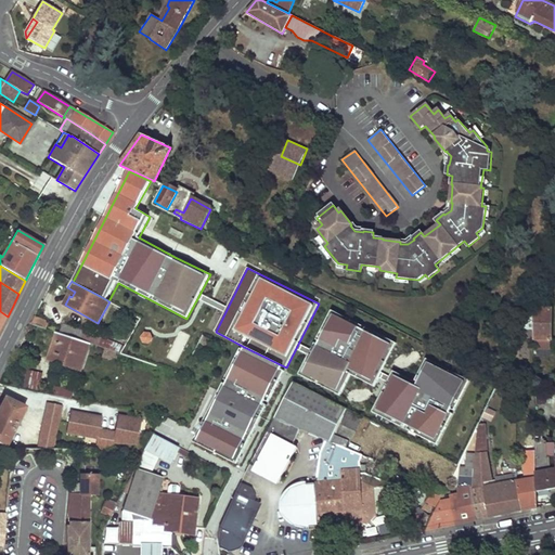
[(534,339),(534,349),(551,349),(551,309),(536,309),(526,328),(533,328),(533,338),(533,339),(534,339)]
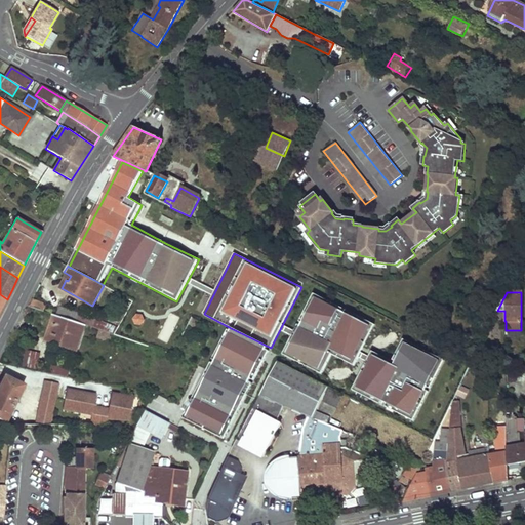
[(375,324),(314,293),(283,354),(292,359),(322,374),(332,355),(354,366),(375,324)]
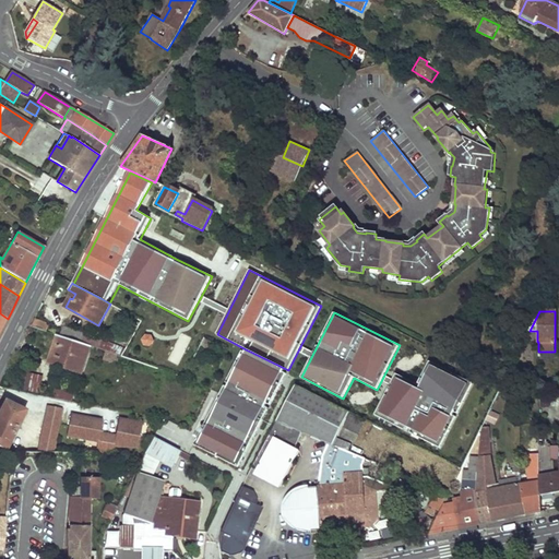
[(47,332),(48,328),(45,325),(46,323),(34,319),(31,326),(47,332)]
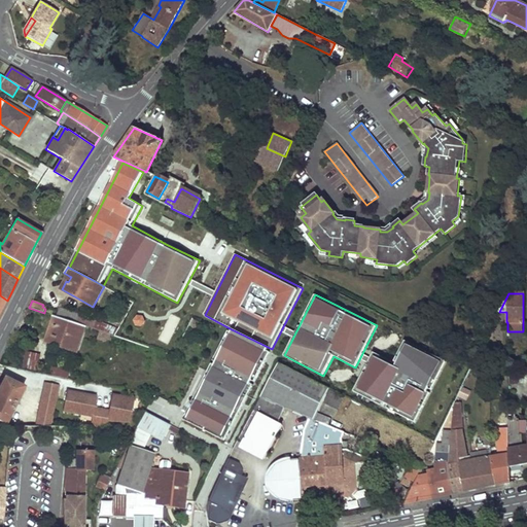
[(129,301),(116,323),(120,325),(133,303),(129,301)]
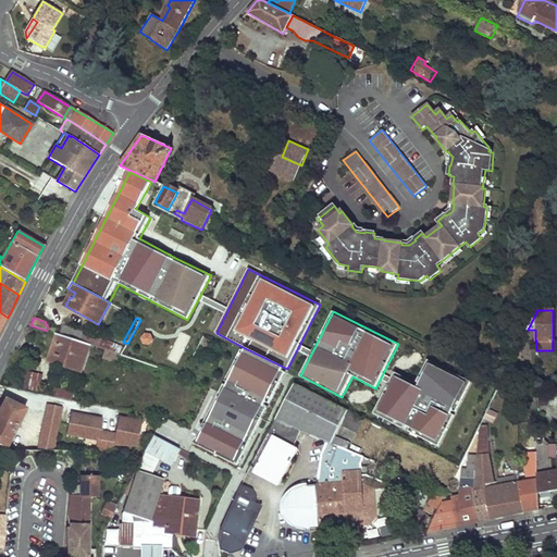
[(64,325),(61,335),(90,344),(108,350),(116,354),(121,355),(124,349),(125,348),(64,325)]
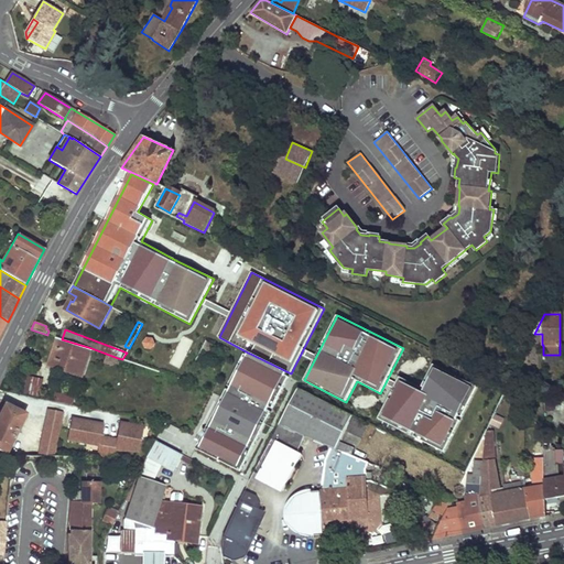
[(534,334),(529,344),(542,344),(542,334),(534,334)]
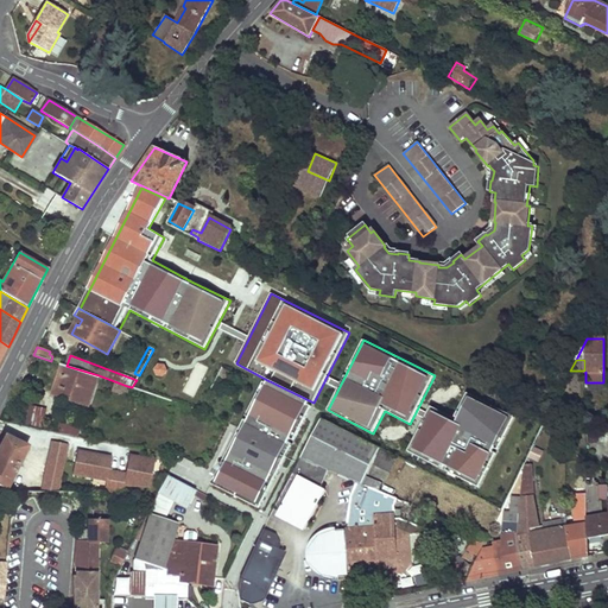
[(63,365),(54,394),(89,406),(99,375),(67,366),(63,365)]
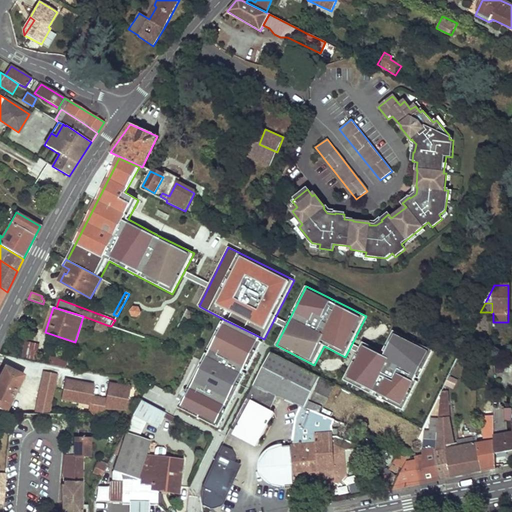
[(138,308),(133,307),(130,311),(132,316),(137,316),(140,312),(138,308)]
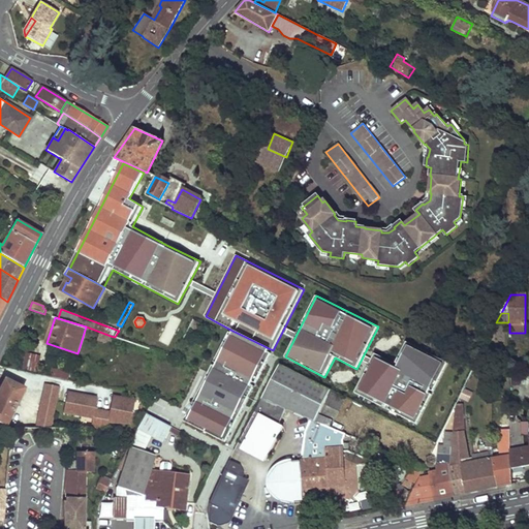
[(273,350),(230,330),(185,421),(226,443),(273,350)]
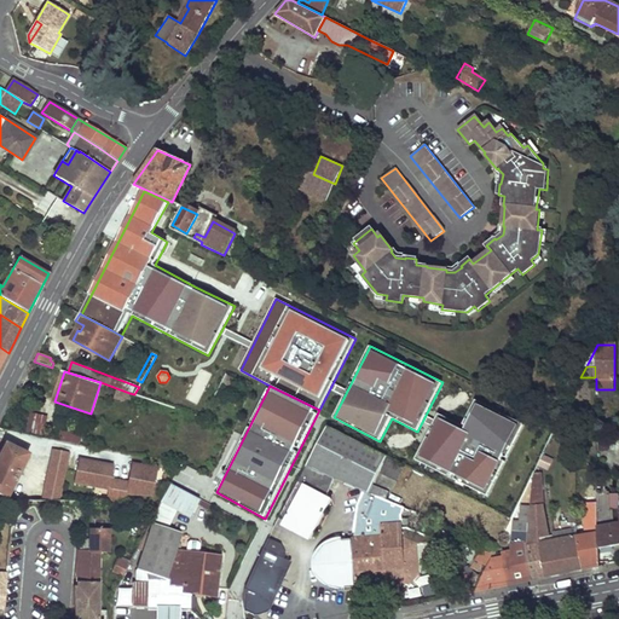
[(120,389),(117,397),(125,399),(126,397),(128,398),(129,393),(120,389)]
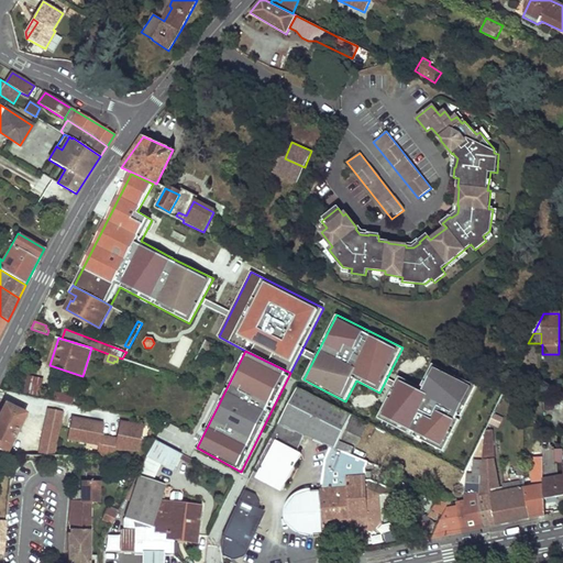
[(477,386),(433,364),(422,387),(400,377),(379,418),(444,451),(477,386)]
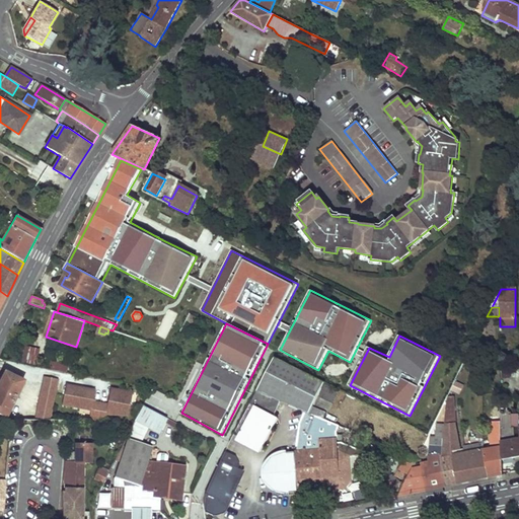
[(35,365),(39,350),(26,347),(23,362),(35,365)]
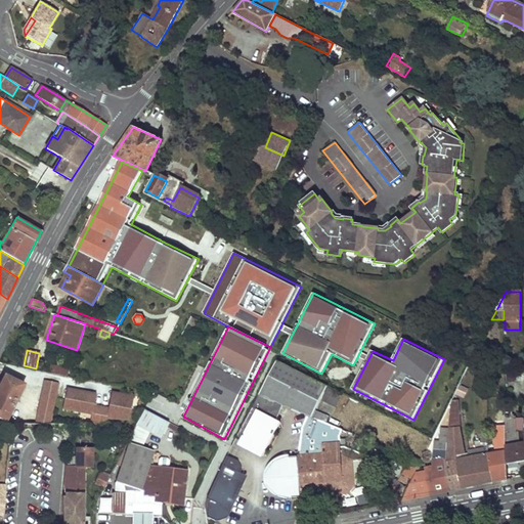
[(282,353),(278,361),(288,366),(292,358),(282,353)]
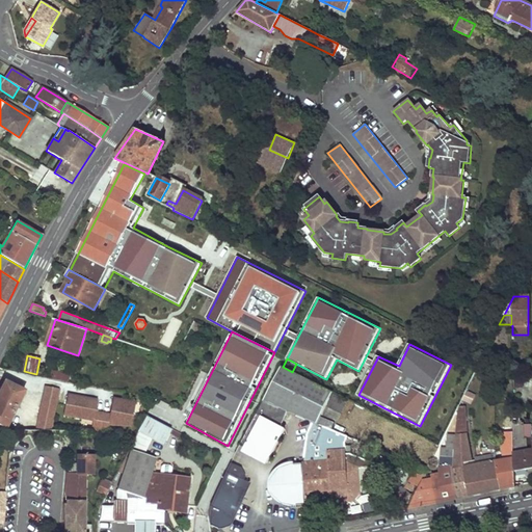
[(52,379),(68,381),(70,369),(54,366),(52,379)]
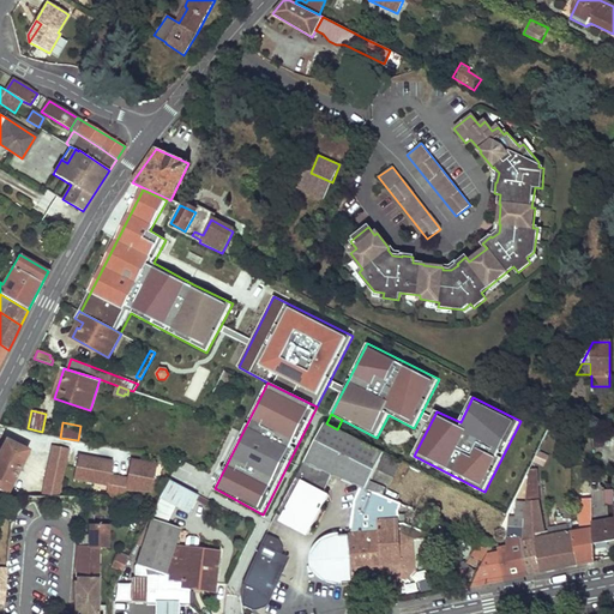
[(363,488),(383,452),(343,432),(337,429),(326,423),(325,423),(304,463),(331,475),(337,477),(360,487),(363,488)]
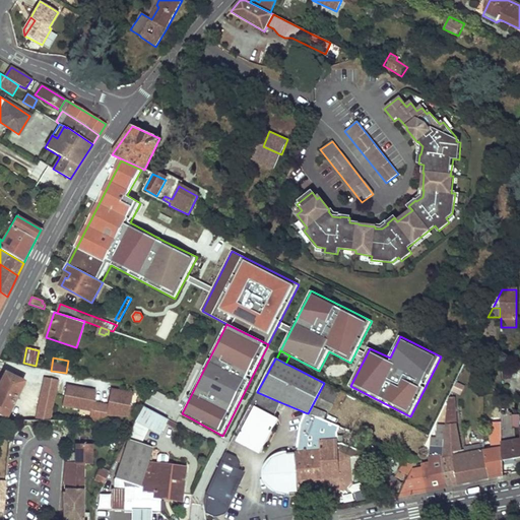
[(0,415),(5,419),(23,382),(5,373),(0,382),(0,415)]
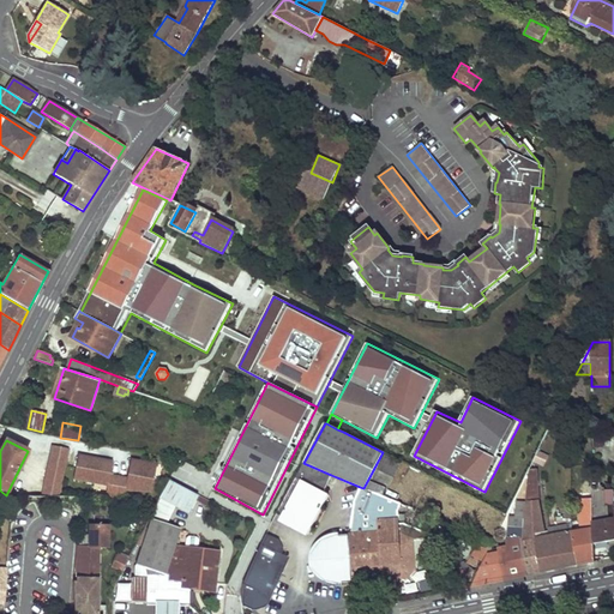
[(68,449),(53,446),(41,497),(59,497),(68,449)]
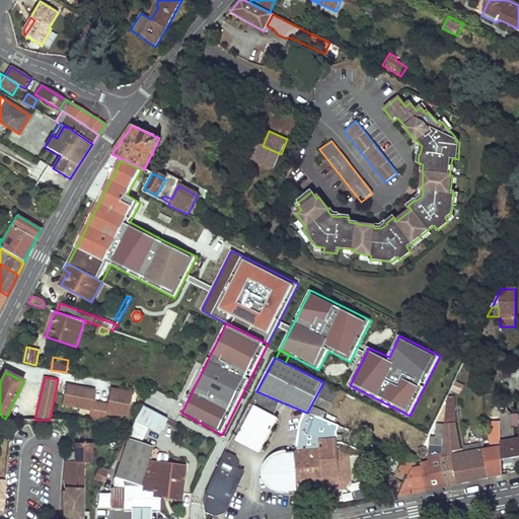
[(450,390),(459,395),(464,386),(455,381),(450,390)]
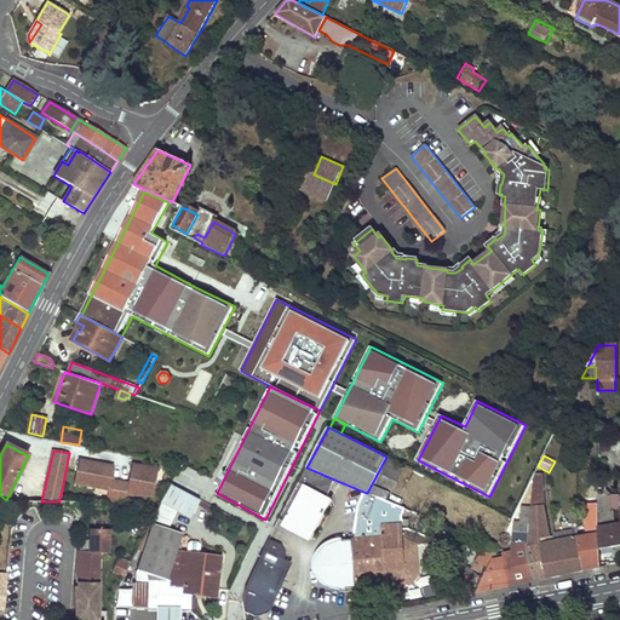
[(158,469),(132,464),(128,483),(112,480),(114,466),(79,459),(74,483),(108,491),(105,504),(124,504),(126,492),(153,498),(158,469)]
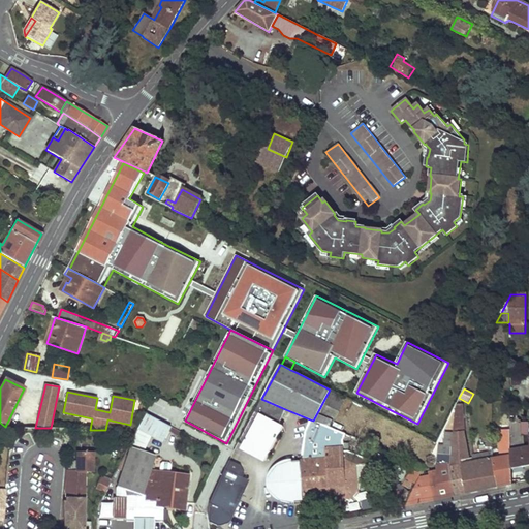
[(330,392),(323,404),(338,411),(344,399),(330,392)]
